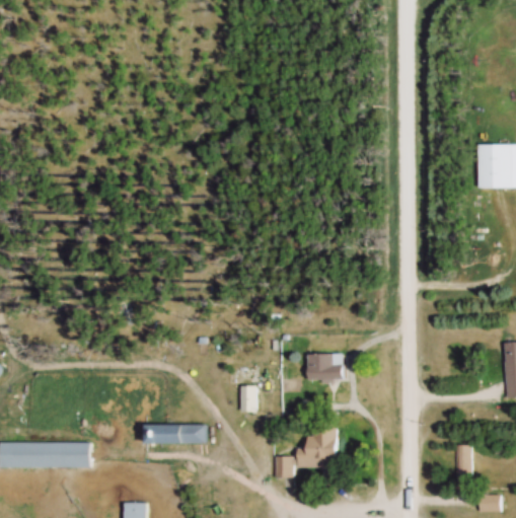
[(515,143),(477,144),(477,189),(515,188),(515,143)]
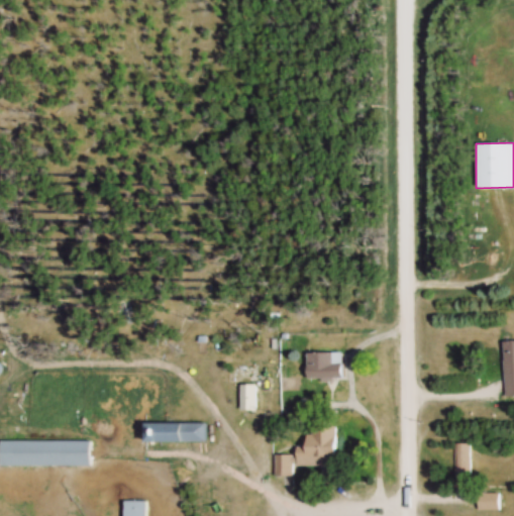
[(513,339),(504,339),(504,387),(513,386),(513,339)]
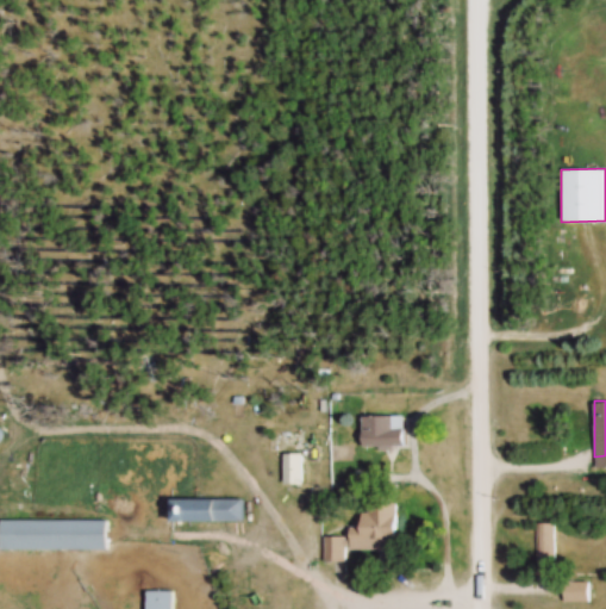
[(361,447),(405,447),(405,416),(361,416),(361,447)]
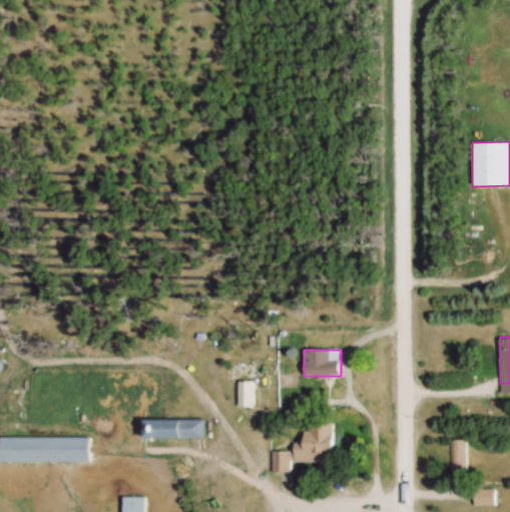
[(236,406),(246,406),(246,381),(236,381),(236,406)]
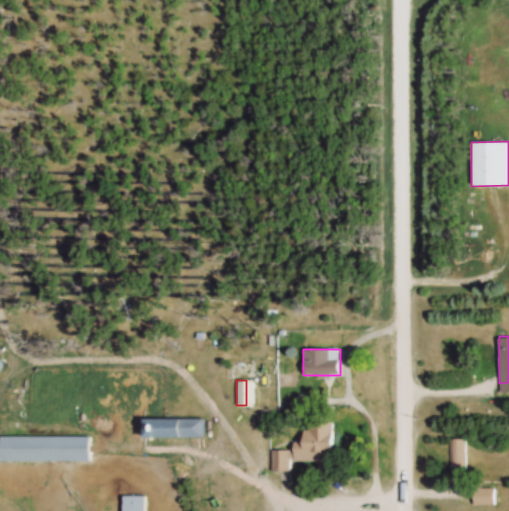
[(201,419),(139,419),(139,438),(201,438),(201,419)]
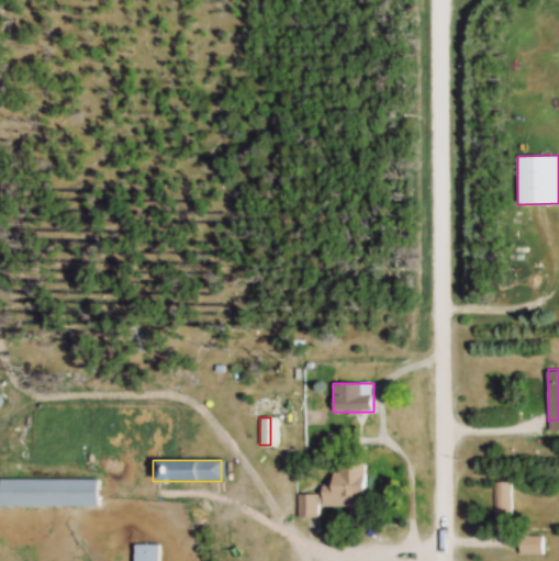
[(294,518),(315,518),(315,507),(368,507),(368,462),(337,462),(338,472),(331,472),(331,483),(321,484),(321,493),(294,494),(294,518)]
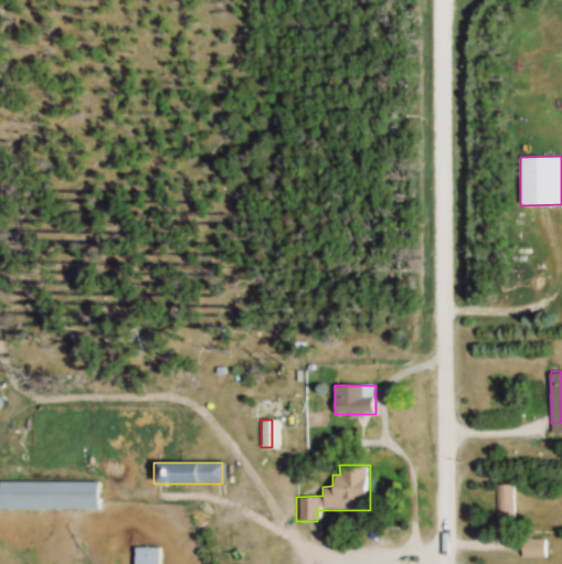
[(98,481),(0,481),(0,509),(98,509),(98,481)]
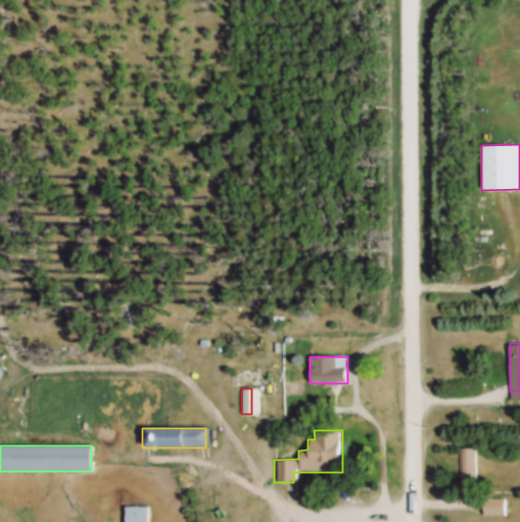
[(472,448),(456,448),(456,487),(472,487),(472,448)]
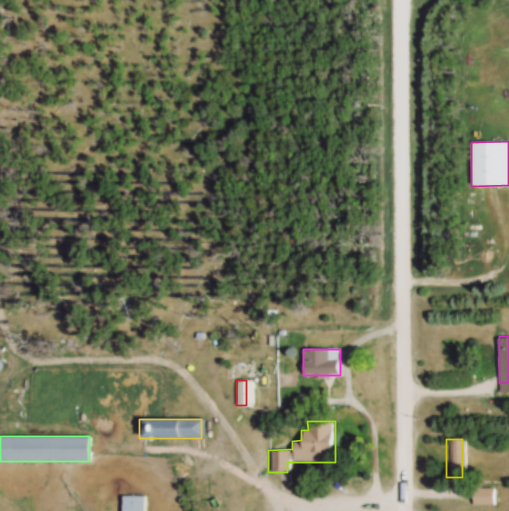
[(471,488),(470,505),(494,505),(494,489),(471,488)]
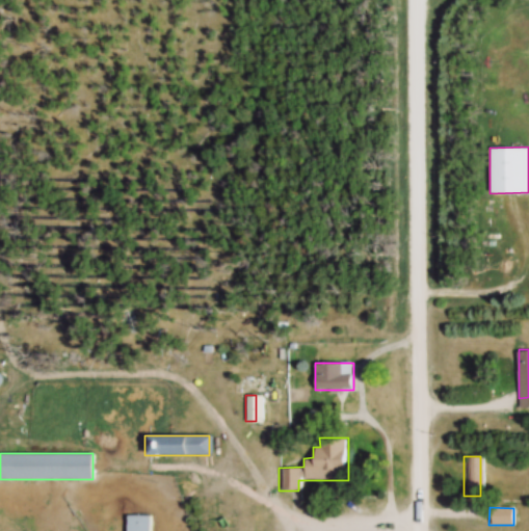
[(124,530),(147,530),(147,516),(124,516),(124,530)]
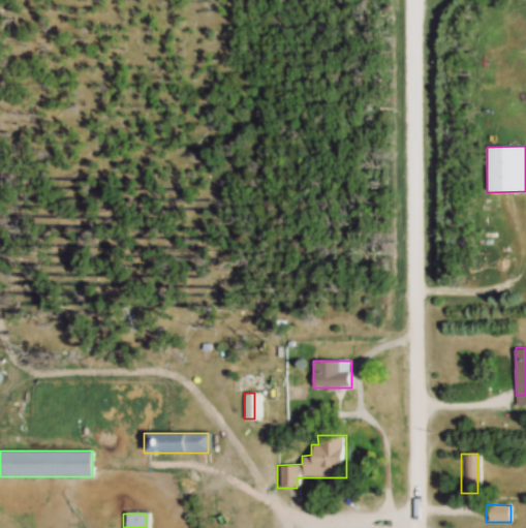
All buildings are outlined.
